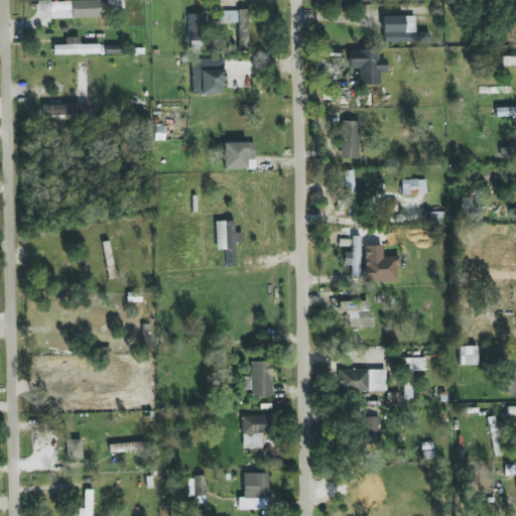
[(86,0),(37,2),(37,12),(49,11),(50,19),(100,17),(99,0),(86,0)]
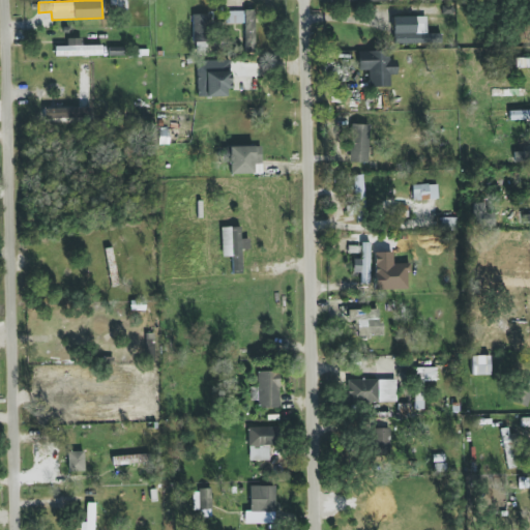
[(255,10),(225,11),(225,25),(244,24),(244,52),(256,52),(255,10)]
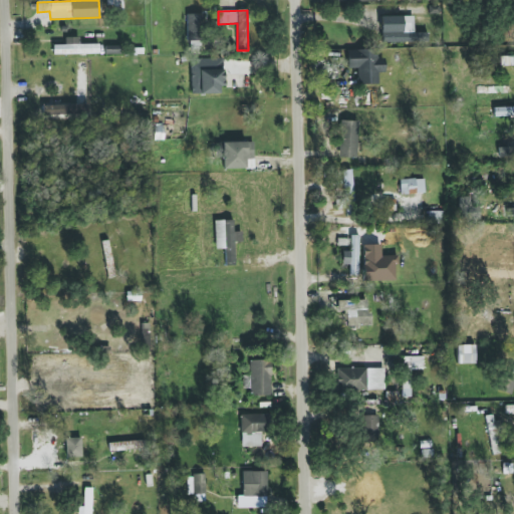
[(200,14),(187,14),(188,48),(201,48),(200,14)]
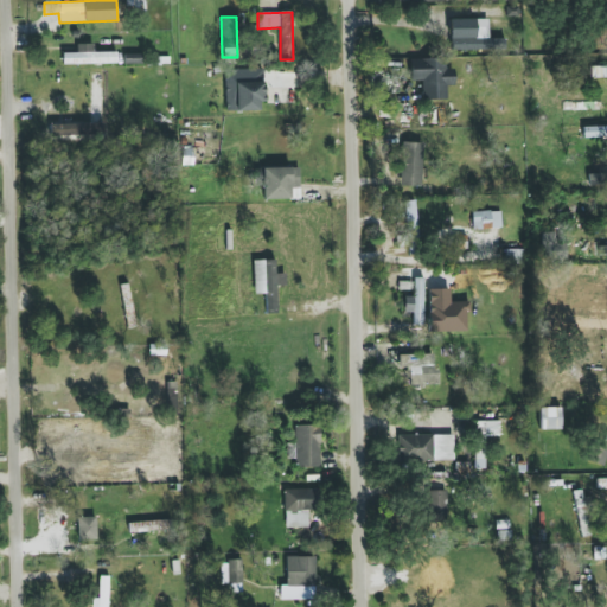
[(449,51),(504,50),(504,39),(489,39),(487,19),(449,19),(449,51)]
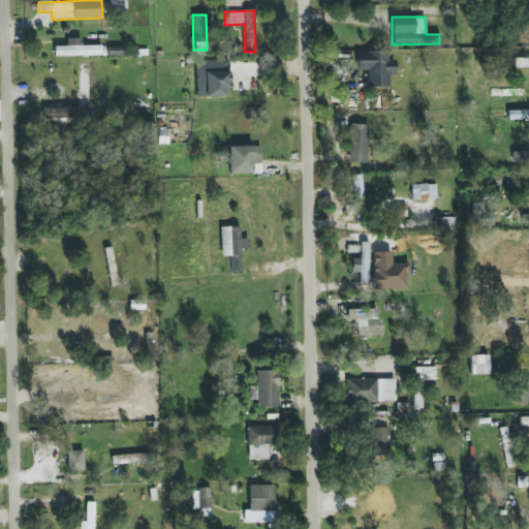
[(55,57),(101,56),(101,45),(82,47),(82,38),(66,38),(66,47),(55,47),(55,57)]
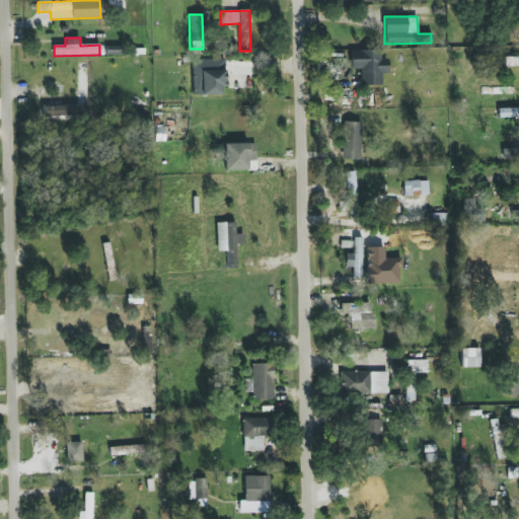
[(389,73),(388,59),(381,59),(381,50),(351,51),(352,69),(361,69),(361,85),(381,85),(381,73),(389,73)]
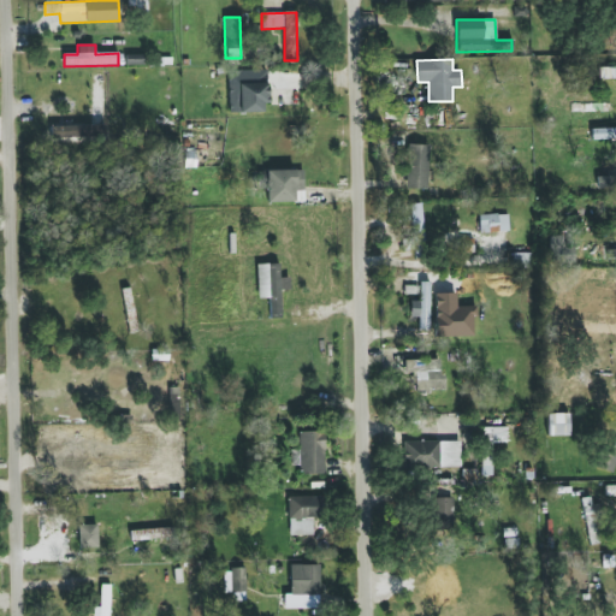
[(105,75),(93,73),(92,126),(104,126),(105,75)]
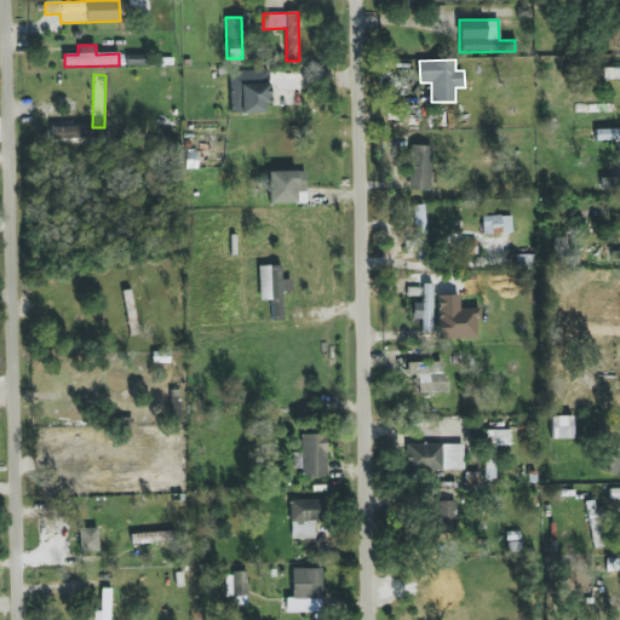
[(269,113),(268,84),(230,85),(230,114),(269,113)]
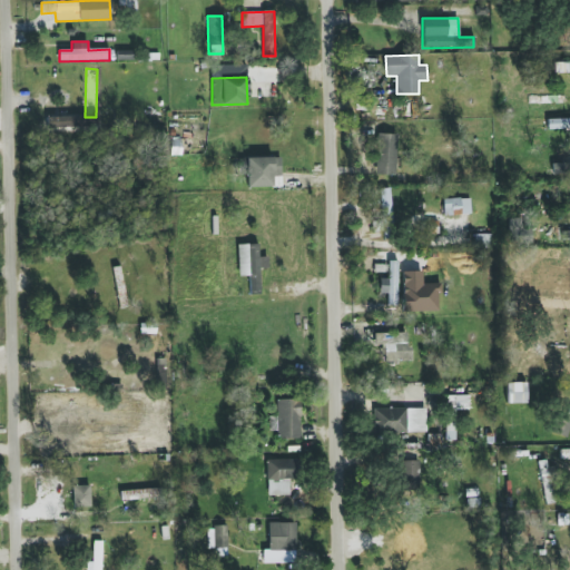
[(375,175),(395,175),(396,135),(376,134),(375,175)]
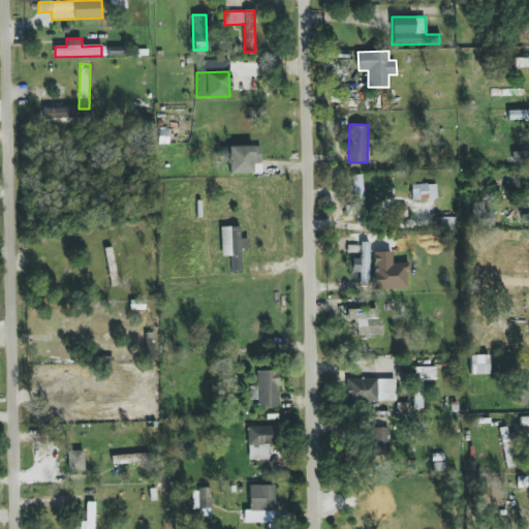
[(528,160),(528,145),(518,146),(519,154),(510,154),(510,161),(528,160)]
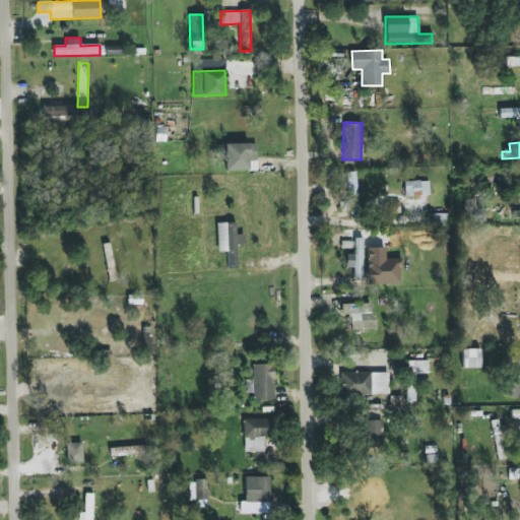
[(256,143),(216,144),(217,160),(225,160),(225,172),(256,171),(256,143)]
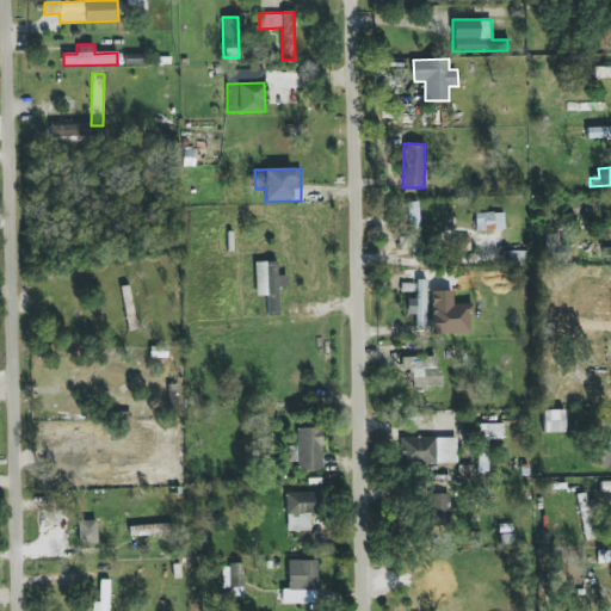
[(408,234),(399,235),(400,251),(420,250),(418,202),(406,203),(408,234)]
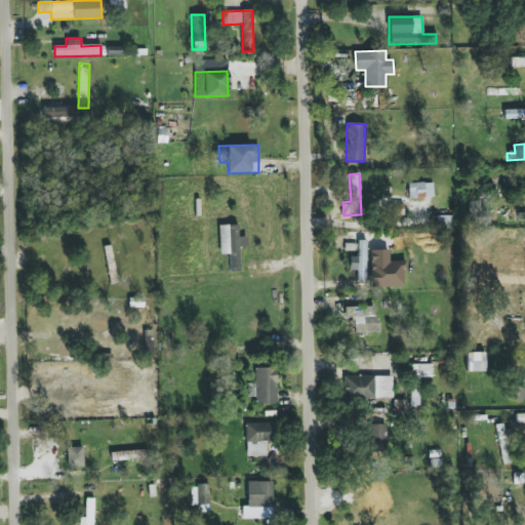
[(408,199),(434,198),(433,183),(407,184),(408,199)]
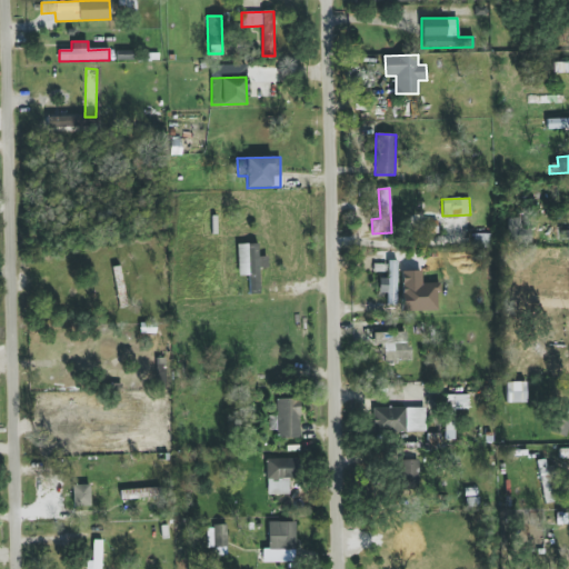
[(492,235),(473,235),(473,247),(492,247),(492,235)]
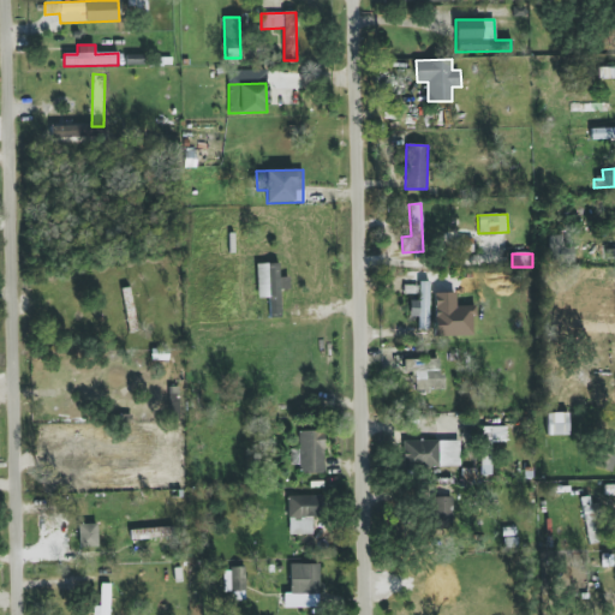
[(269,318),(281,318),(281,290),(290,290),(288,278),(279,278),(279,263),(256,264),(257,298),(269,298),(269,318)]
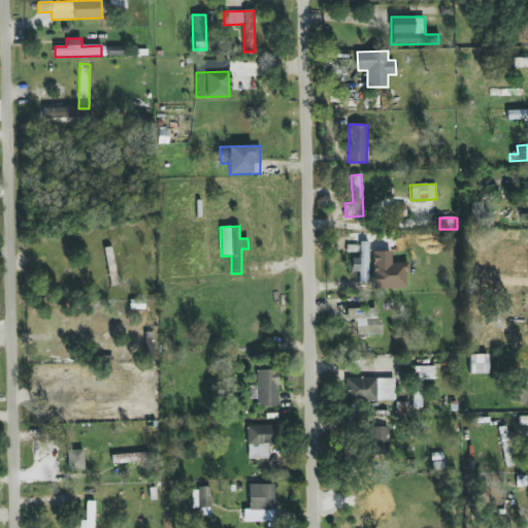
[(368,240),(347,240),(347,253),(359,253),(359,258),(351,258),(351,271),(359,272),(359,283),(368,283),(368,240)]
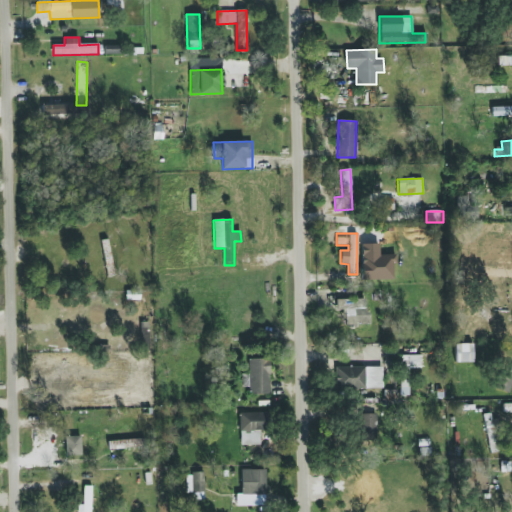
[(343,326),(370,325),(369,312),(366,312),(365,299),(336,300),(336,310),(342,310),(343,326)]
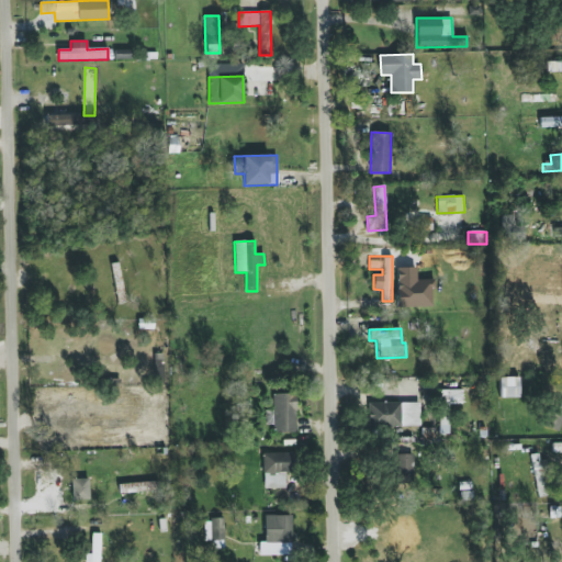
[(519,398),(518,378),(498,378),(498,398),(519,398)]
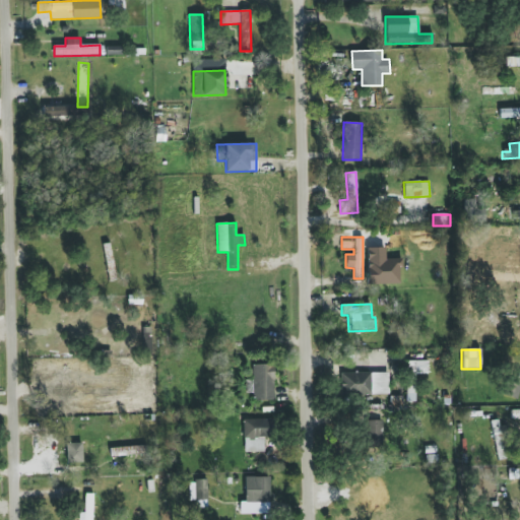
[(406,362),(407,383),(414,383),(413,374),(428,374),(428,361),(406,362)]
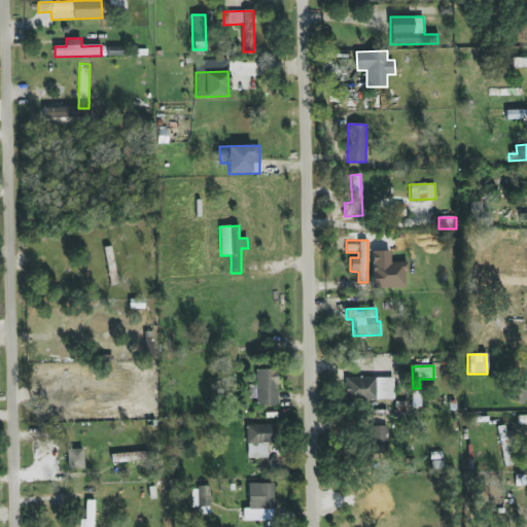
[(278,406),(278,370),(255,370),(256,406),(278,406)]
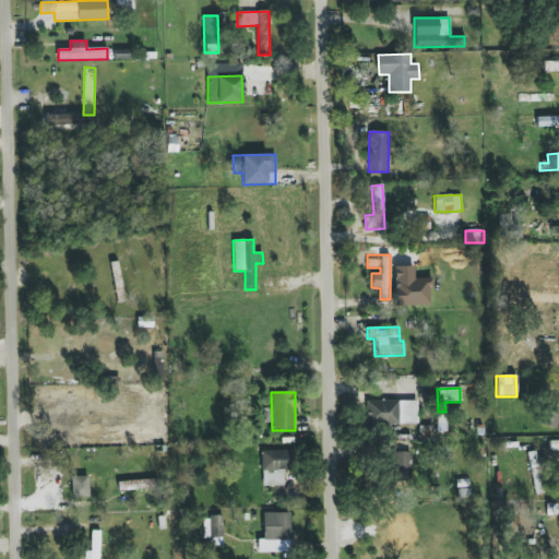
[(367,401),(367,424),(418,425),(418,401),(367,401)]
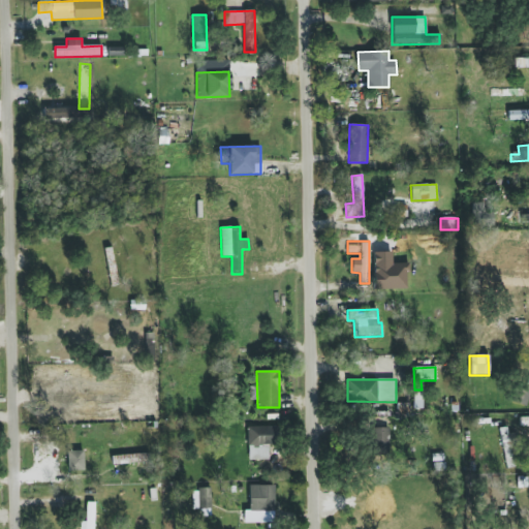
[(248,427),(249,460),(269,460),(269,443),(275,443),(274,426),(248,427)]
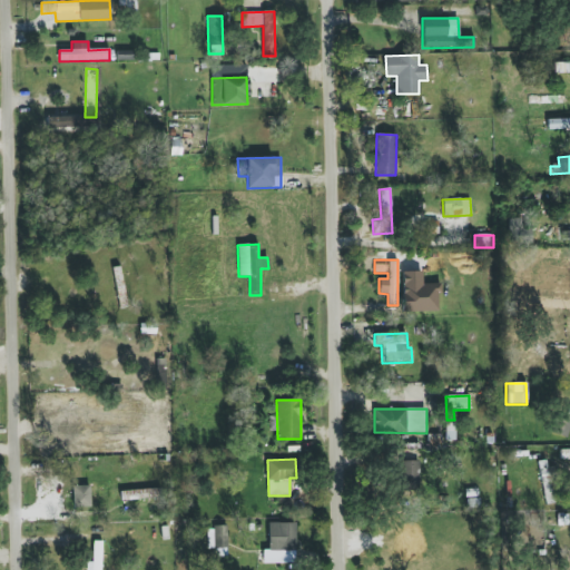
[(419,461),(400,461),(400,484),(419,485),(419,461)]
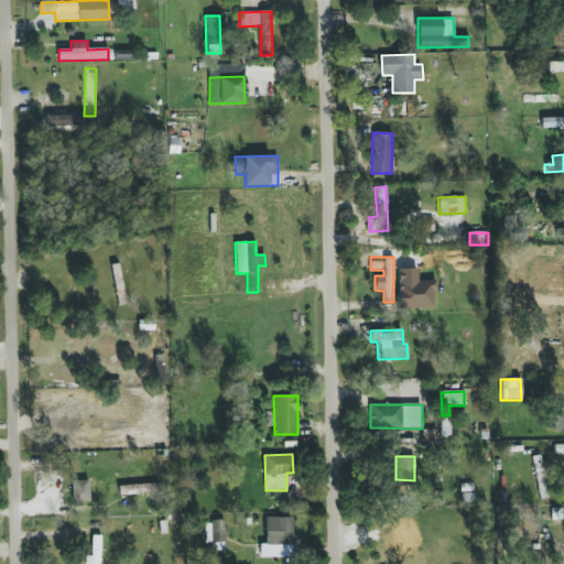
[(537,499),(548,499),(546,474),(552,474),(552,462),(541,462),(541,456),(534,456),(537,499)]
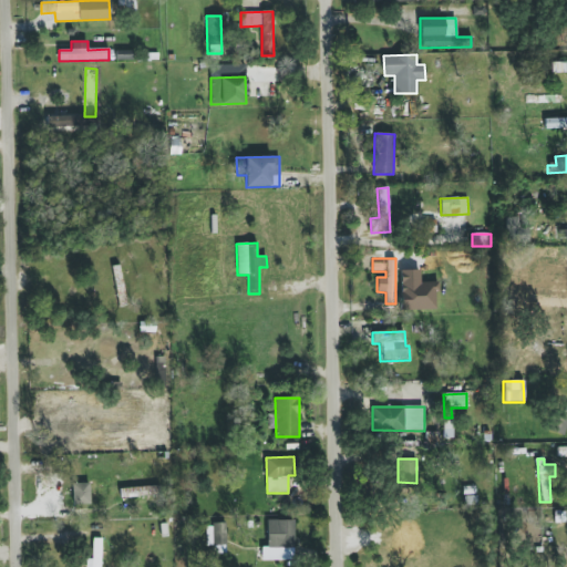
[(90,504),(90,483),(72,484),(73,505),(90,504)]
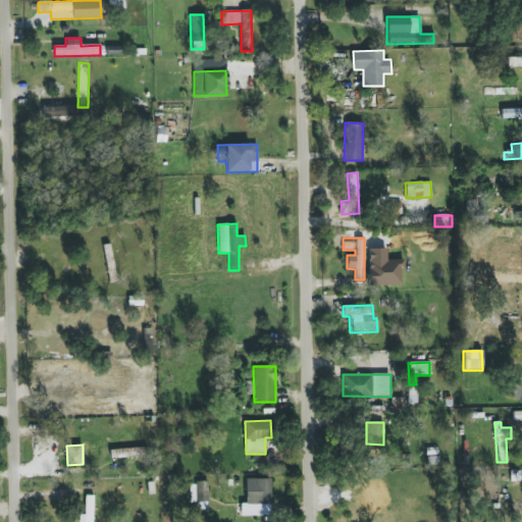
[(148,448),(110,449),(110,458),(148,457),(148,448)]
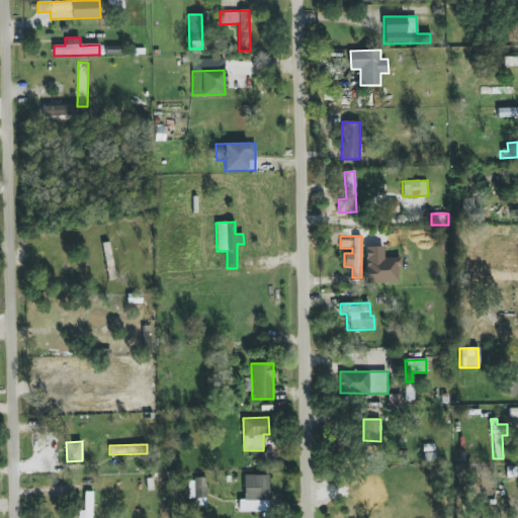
[(269,511),(268,475),(244,476),(245,512),(269,511)]
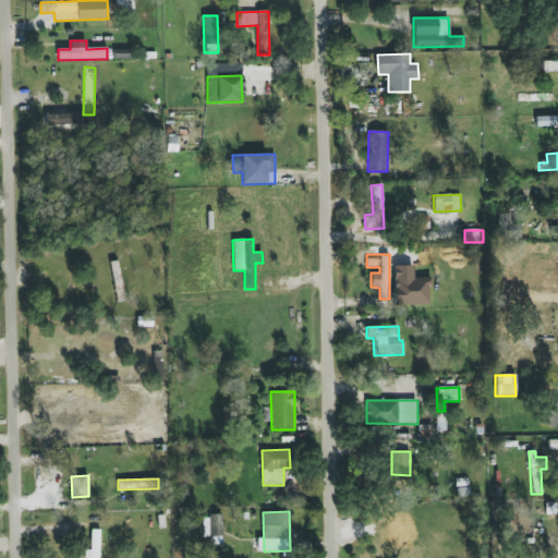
[(203,516),(204,538),(223,537),(222,516),(203,516)]
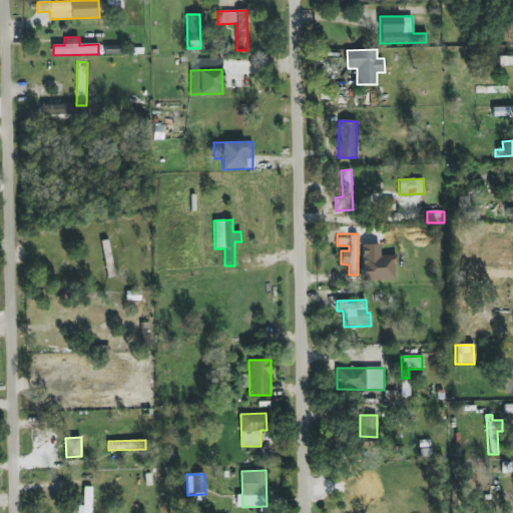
[(90,512),(91,499),(99,499),(99,489),(83,489),(83,506),(78,506),(77,512),(90,512)]
